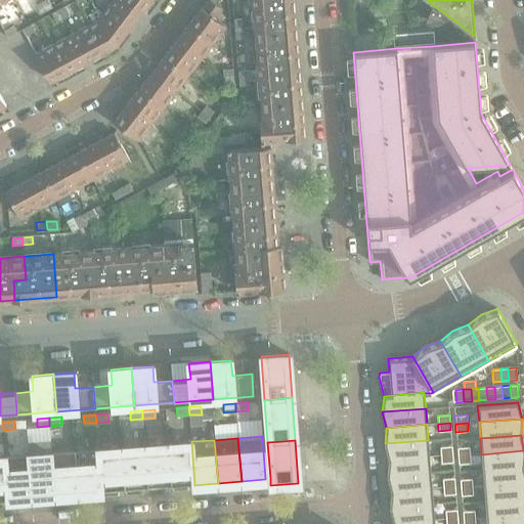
[(428,440),(385,443),(389,460),(429,456),(428,440)]
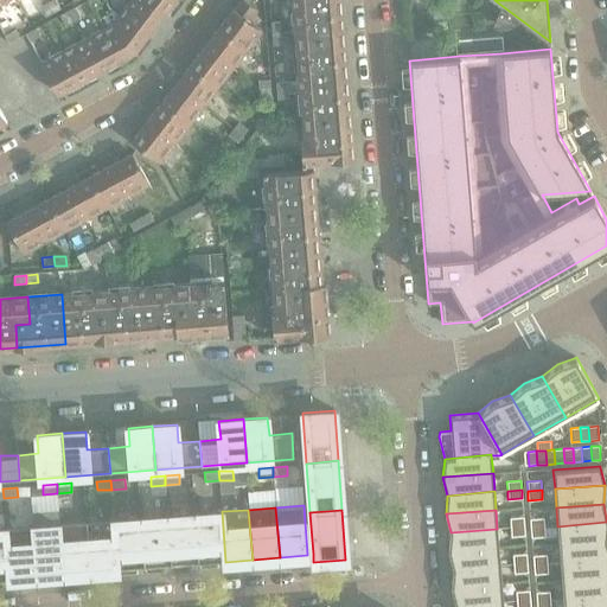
[(225,562),(222,511),(195,513),(198,563),(225,562)]
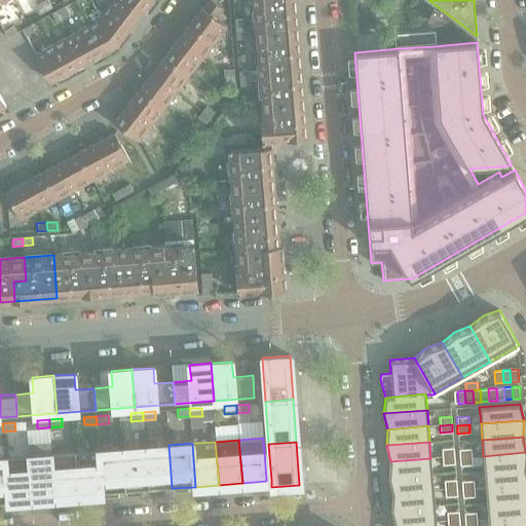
[(55,497),(51,454),(51,444),(28,446),(29,456),(32,499),(55,497)]
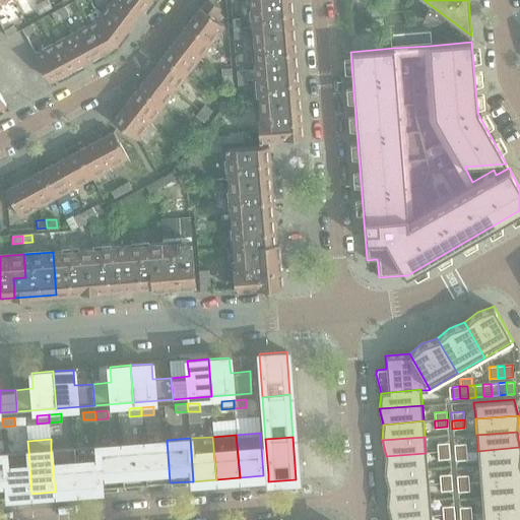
[(170,482),(167,440),(143,442),(146,484),(170,482)]
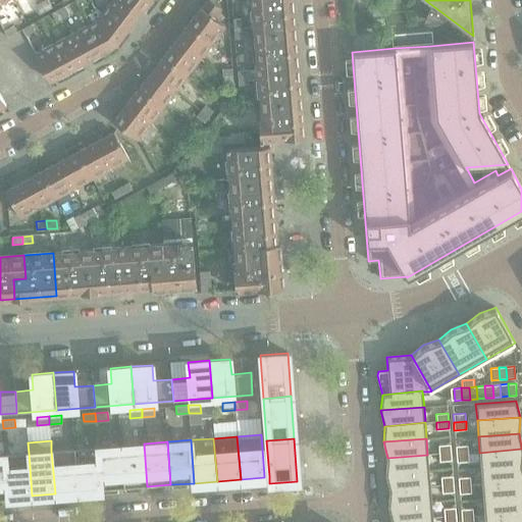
[(147,486),(144,444),(121,446),(124,488),(147,486)]
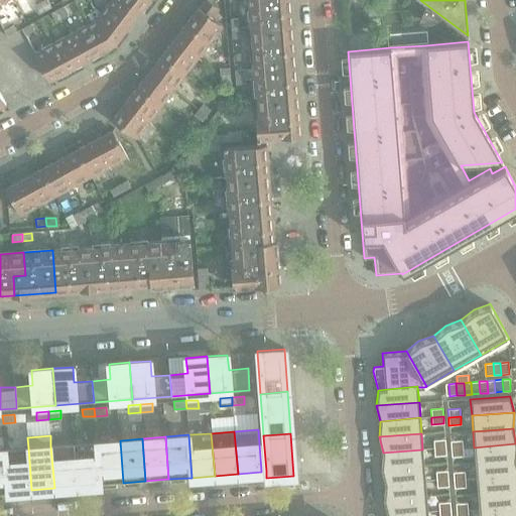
[(445,439),(433,440),(433,448),(445,447),(445,439)]
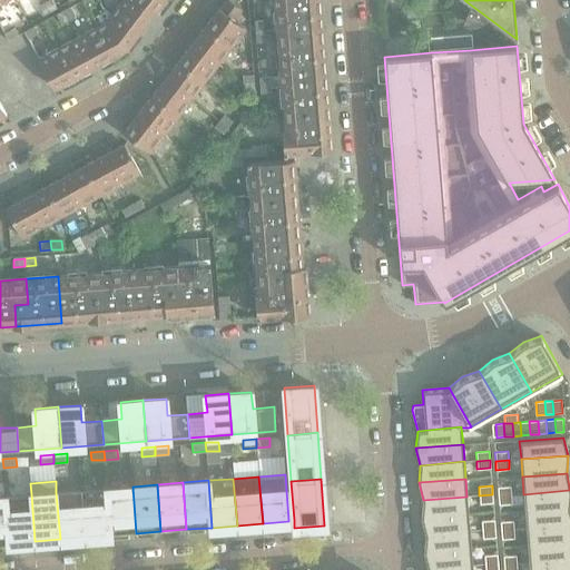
[(136,533),(133,487),(107,488),(110,536),(136,533)]
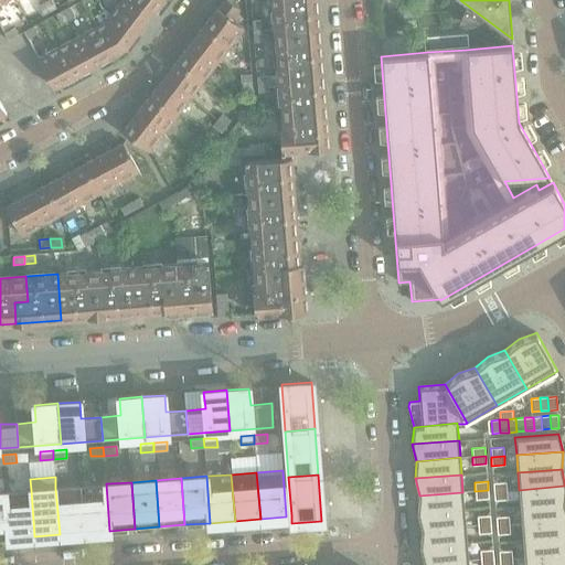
[(507,482),(493,482),(493,491),(507,490),(507,482)]
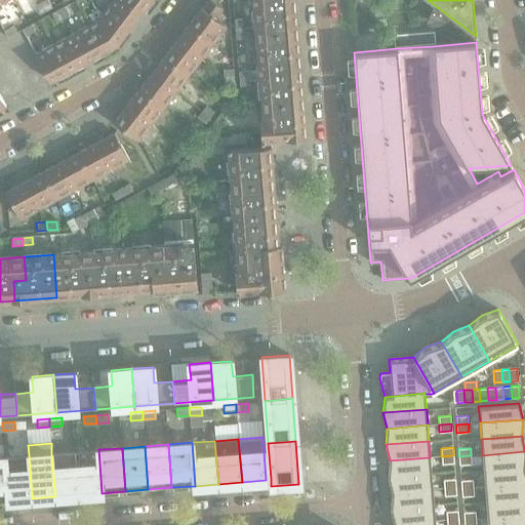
[(102,493),(98,449),(75,451),(78,494),(102,493)]
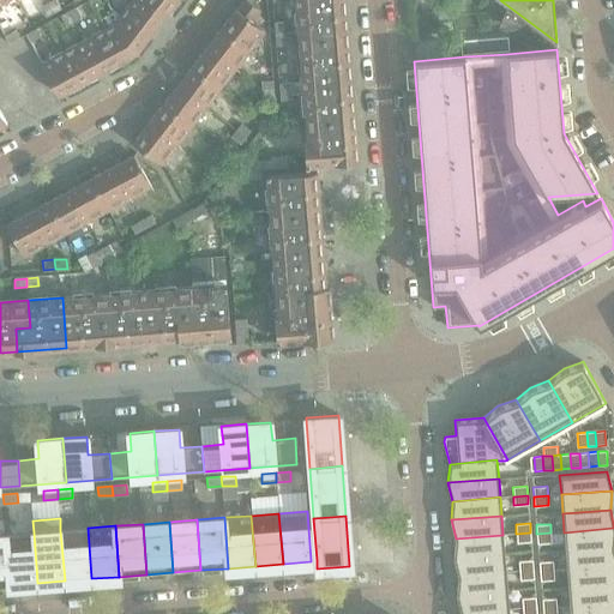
[(91,578),(88,528),(60,530),(65,581),(91,578)]
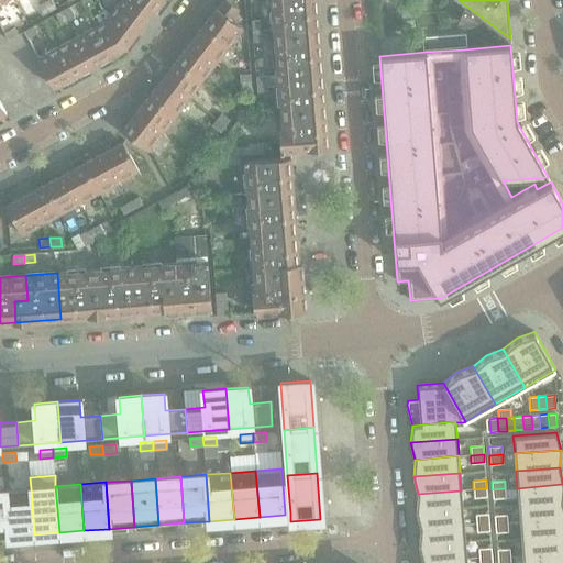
[(562,490),(562,484),(517,488),(518,505),(562,501),(562,490)]
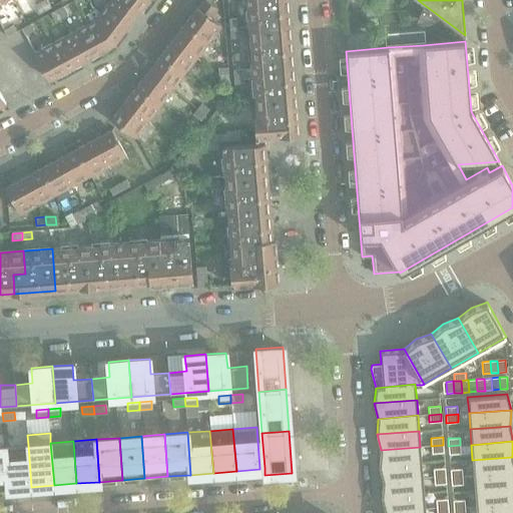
[(31,487),(28,445),(5,447),(8,489),(31,487)]
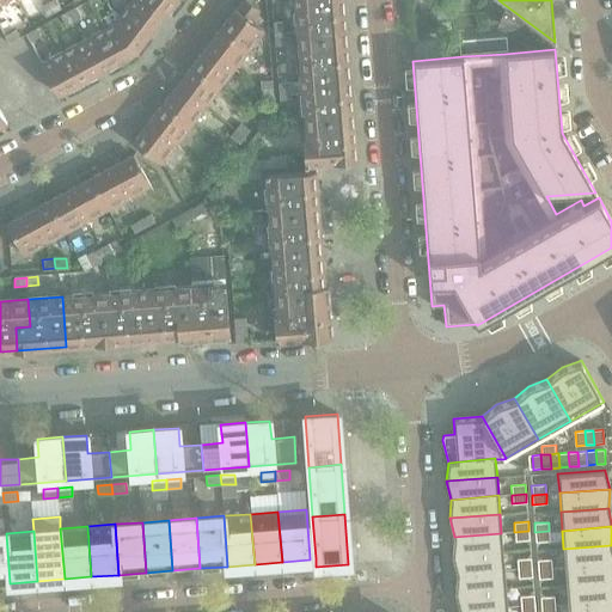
[(528,531),(514,532),(515,540),(530,539),(528,531)]
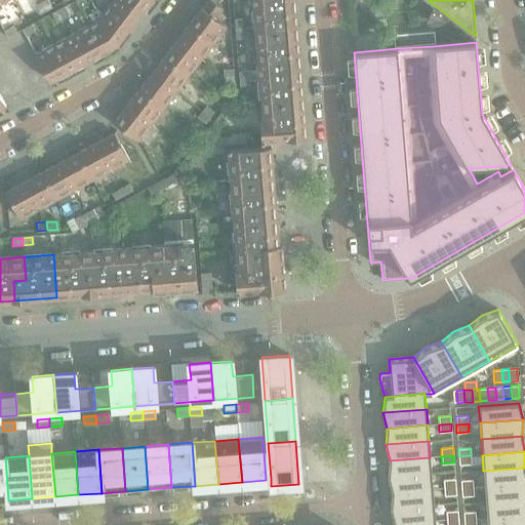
[(471,455),(458,456),(459,465),(472,463),(471,455)]
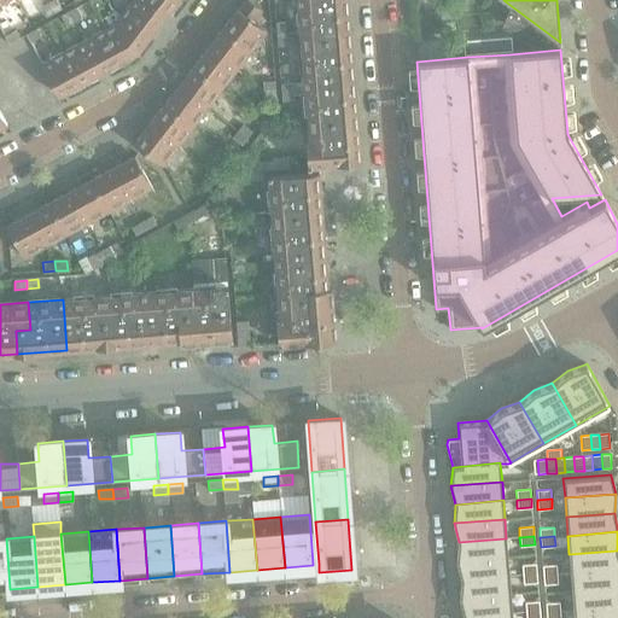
[(0,589),(10,589),(6,538),(0,537),(0,589)]
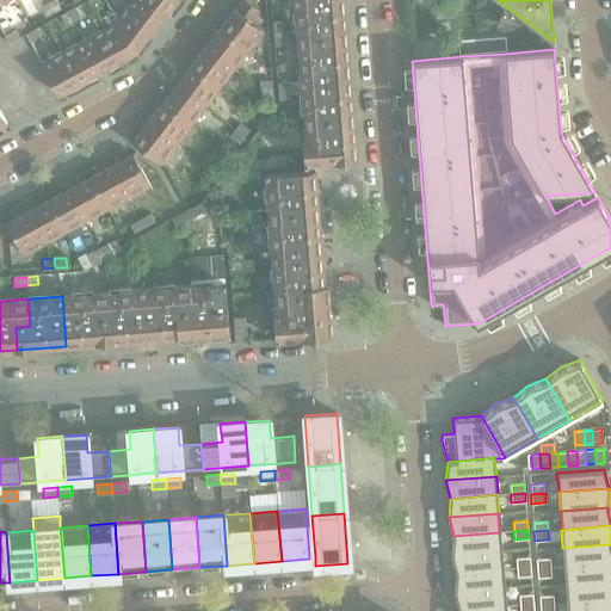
[(454,536),(451,554),(503,550),(500,532),(454,536)]
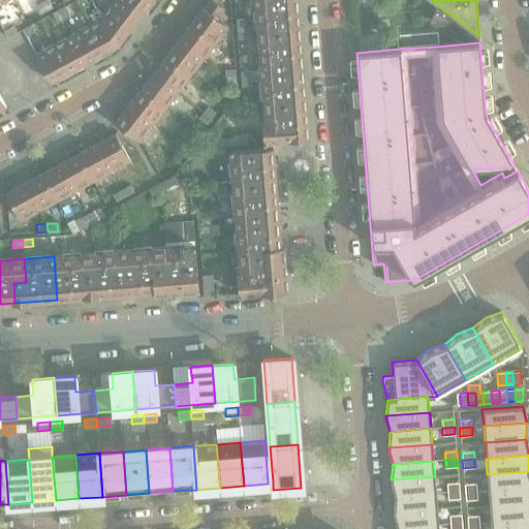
[(528,474),(528,471),(487,474),(489,491),(528,487),(528,474)]
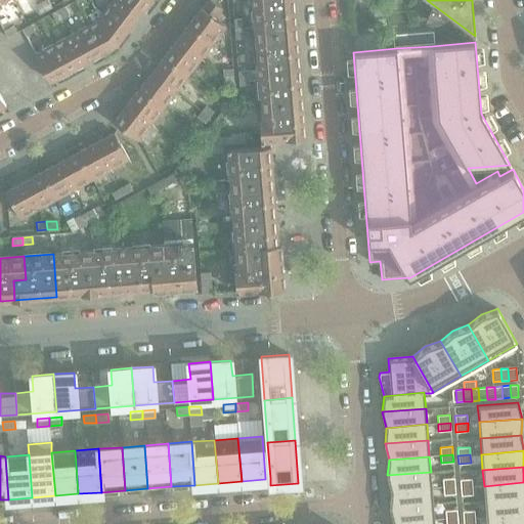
[(431,472),(387,475),(391,491),(432,488),(431,472)]
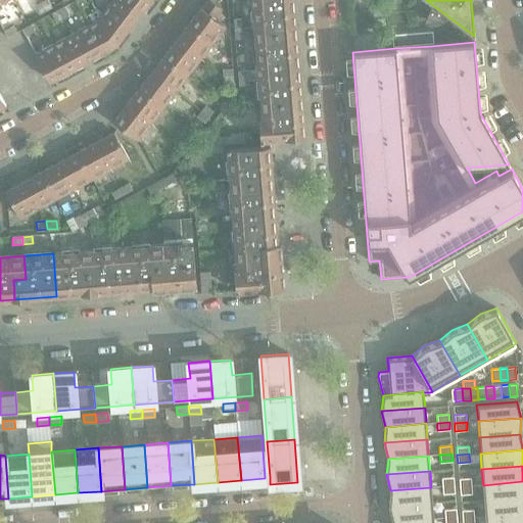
[(454,477),(441,478),(442,486),(455,485),(454,477)]
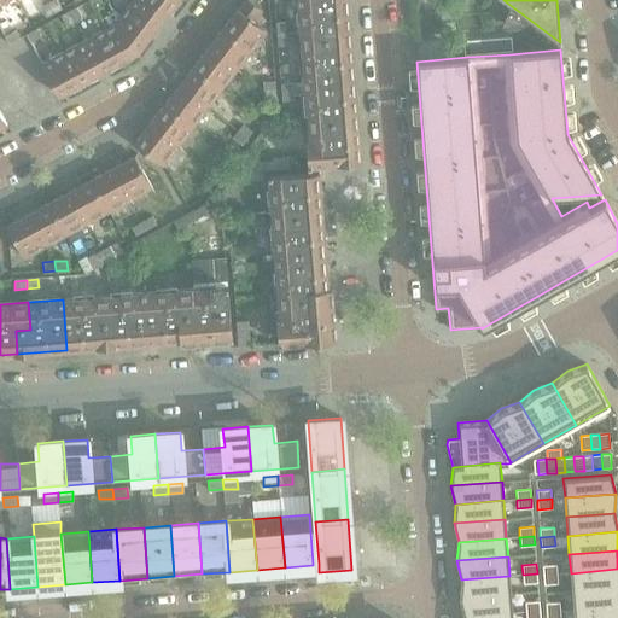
[(557,565),(542,566),(543,575),(558,575),(557,565)]
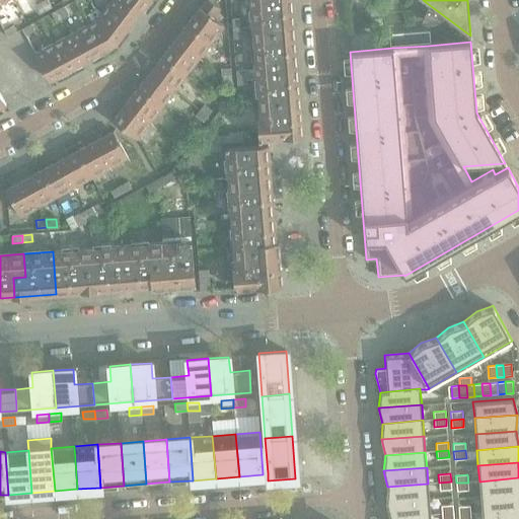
[(518,477),(479,482),(480,497),(518,494),(518,477)]
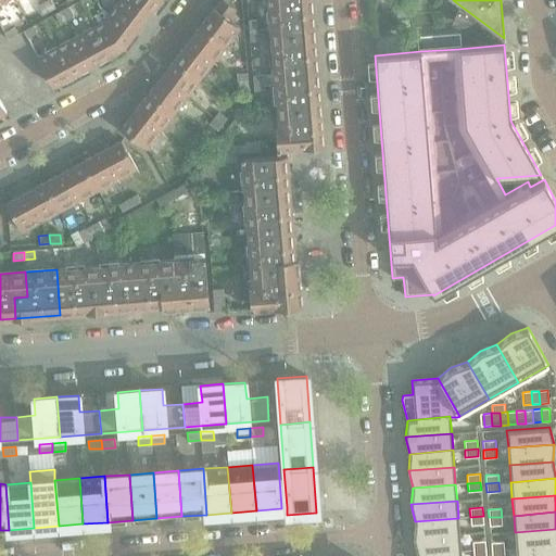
[(483,516),(470,517),(470,526),(483,525),(483,516)]
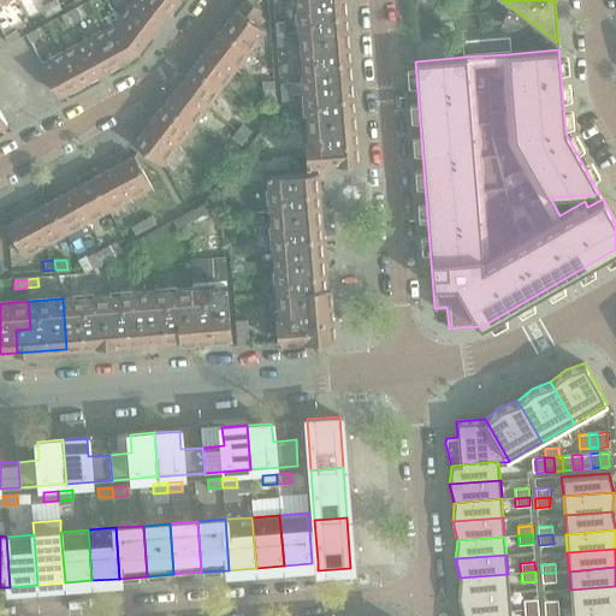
[(556,573),(542,573),(542,582),(556,581),(556,573)]
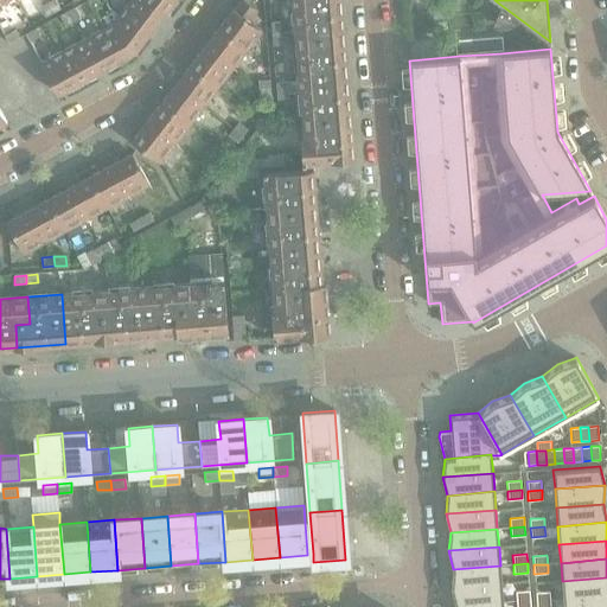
[(453,569),(452,588),(502,583),(500,566),(453,569)]
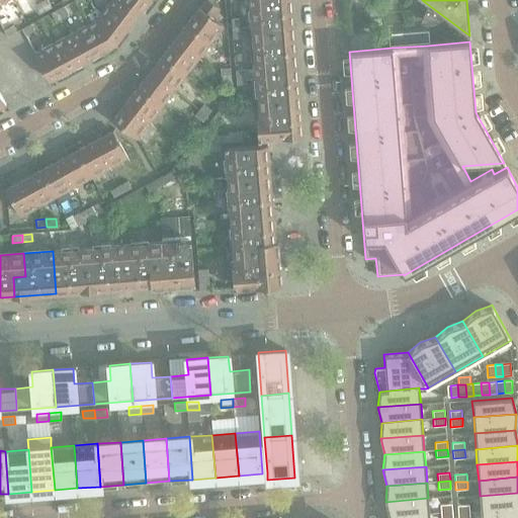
[(517,493),(480,496),(481,512),(517,508),(517,493)]
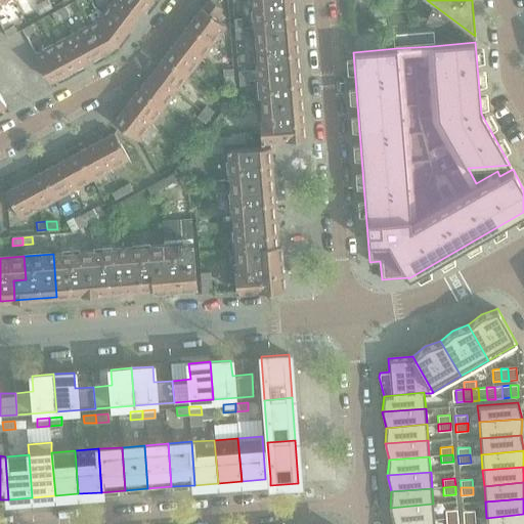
[(433,504),(390,508),(394,523),(434,520),(433,504)]
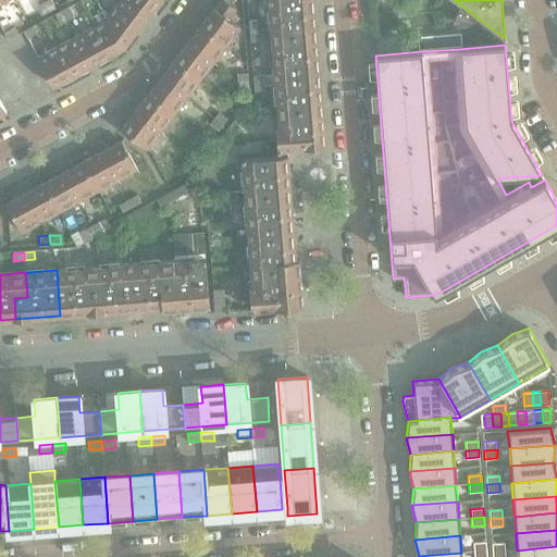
[(486,542),(473,543),(473,552),(486,551),(486,542)]
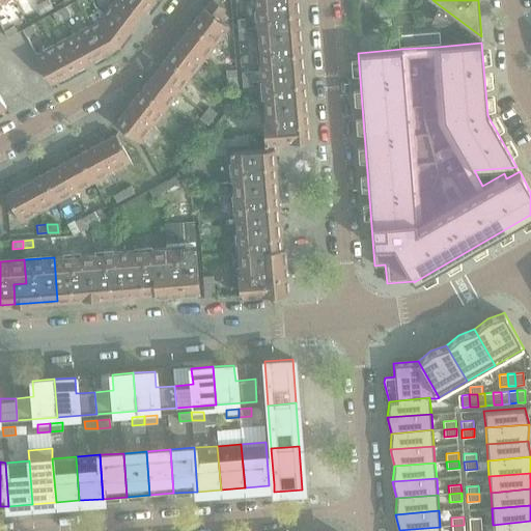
[(481,518),(469,519),(469,527),(481,526),(481,518)]
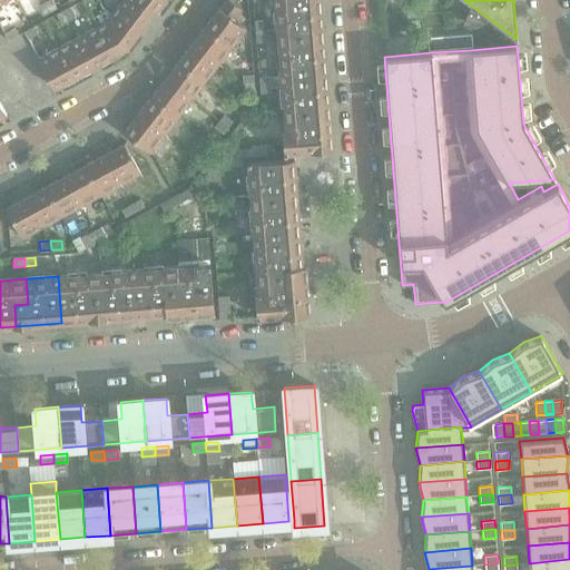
[(569,569),(569,559),(529,563),(529,569),(569,569)]
